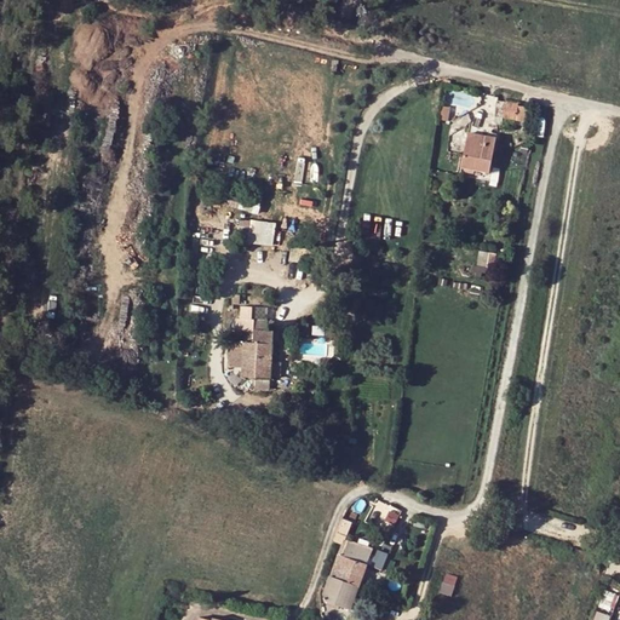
[(495,116),(516,120),(518,105),(498,102),(495,116)]
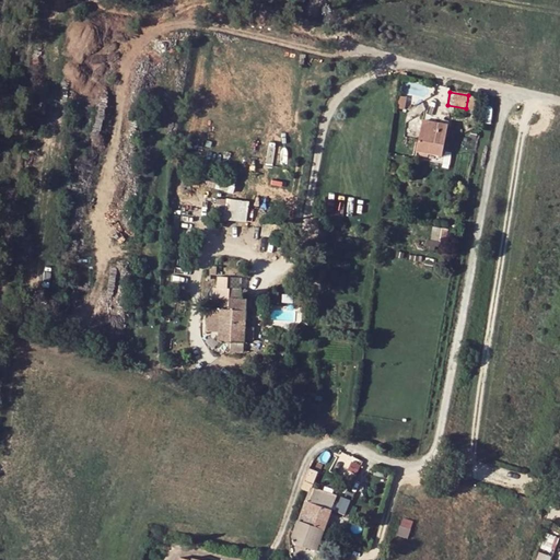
[(479,97),(468,95),(466,108),(477,111),(479,97)]
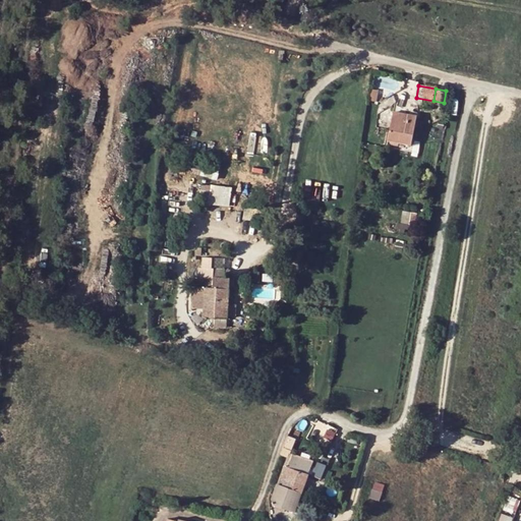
[(371,102),(379,103),(380,98),(380,92),(372,91),(371,102)]
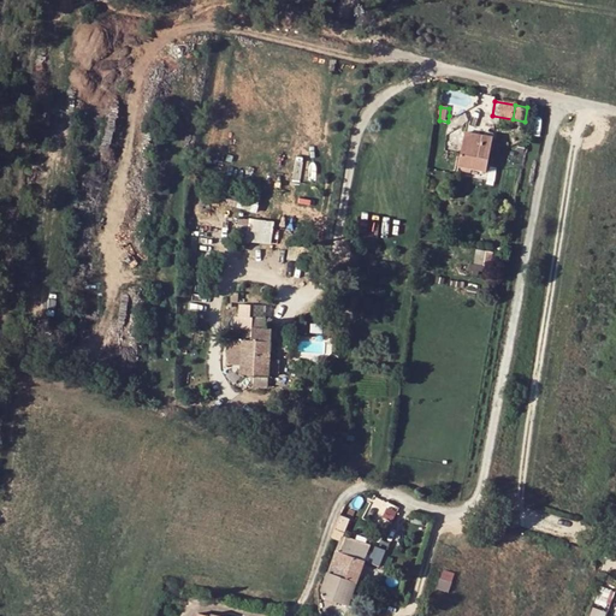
[(486,172),(492,138),(465,134),(458,167),(486,172)]
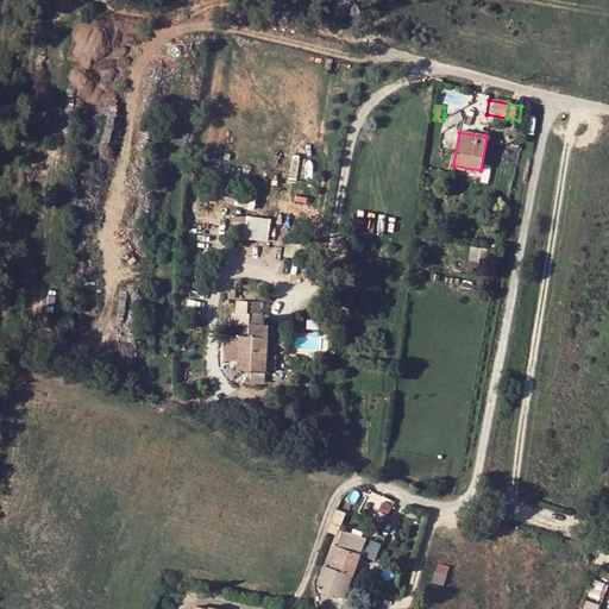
[(271,237),(272,218),(255,217),(253,236),(271,237)]
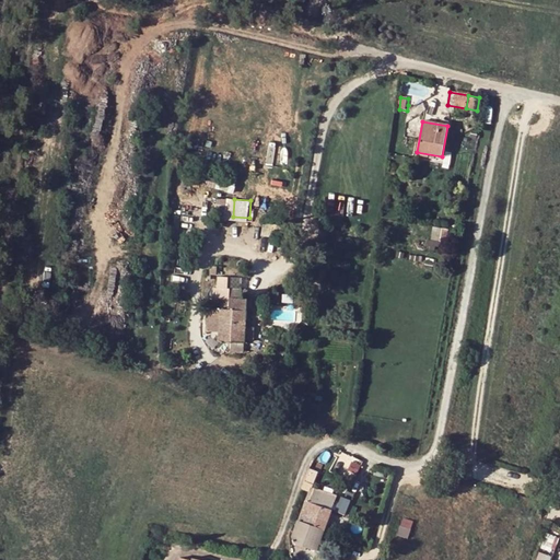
[(156,220),(156,211),(146,211),(146,220),(156,220)]
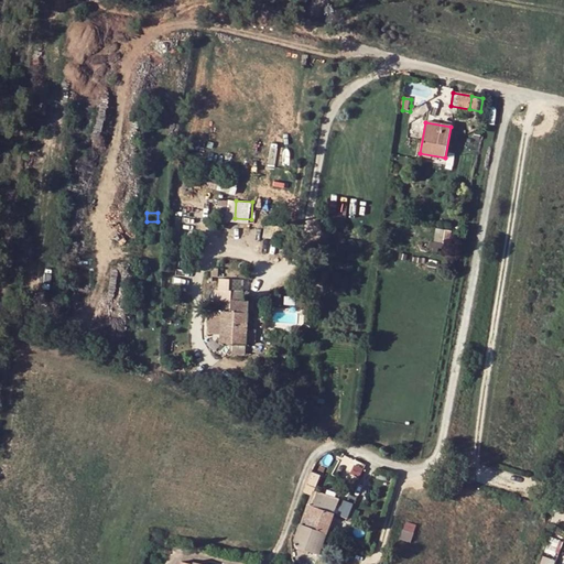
[(230,291),(230,302),(209,301),(208,333),(220,334),(220,344),(231,345),(231,355),(246,355),(246,342),(259,343),(258,329),(247,328),(248,302),(242,302),(242,296),(248,296),(248,292),(230,291)]
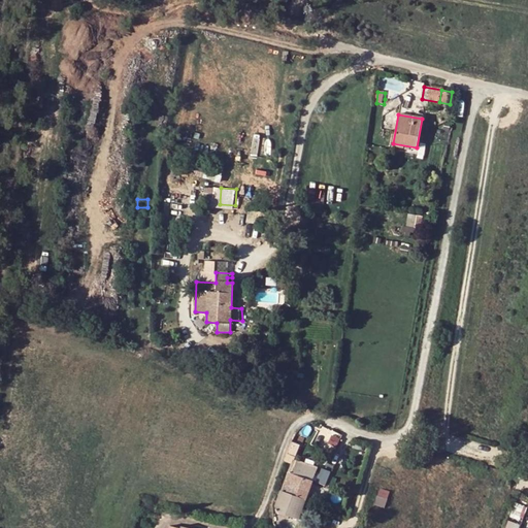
[(285,493),(279,504),(300,512),(315,467),(296,460),(291,473),(288,472),(281,491),(285,493)]
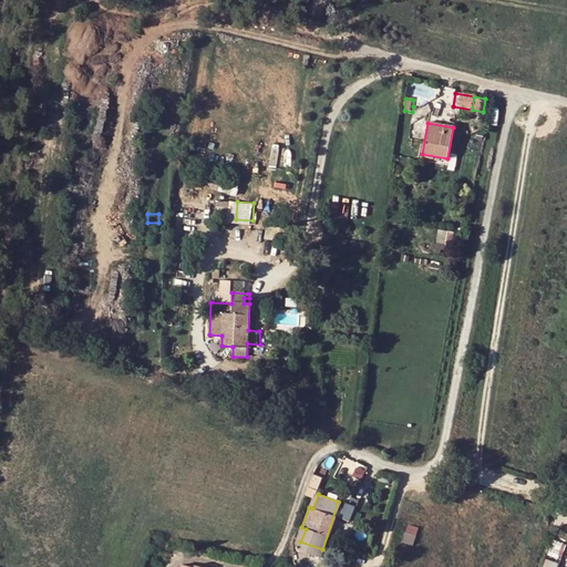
[(352,521),(358,506),(348,502),(342,516),(352,521)]
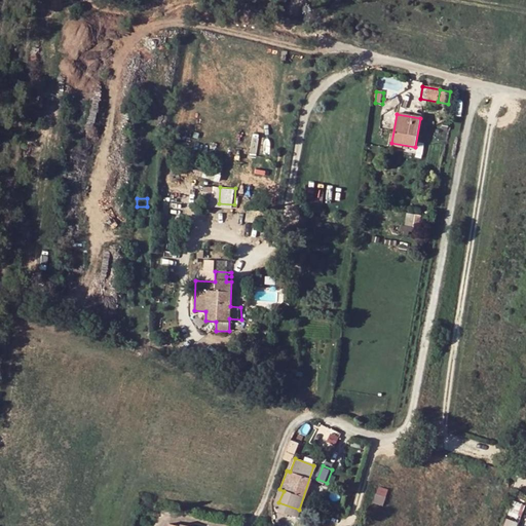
[(296,517),(299,510),(278,502),(276,510),(296,517)]
